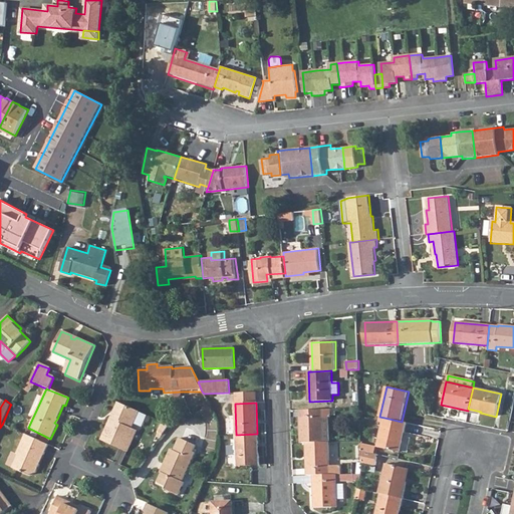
[(110,418),(99,442),(124,453),(135,432),(130,430),(133,423),(138,412),(118,404),(112,419),(110,418)]
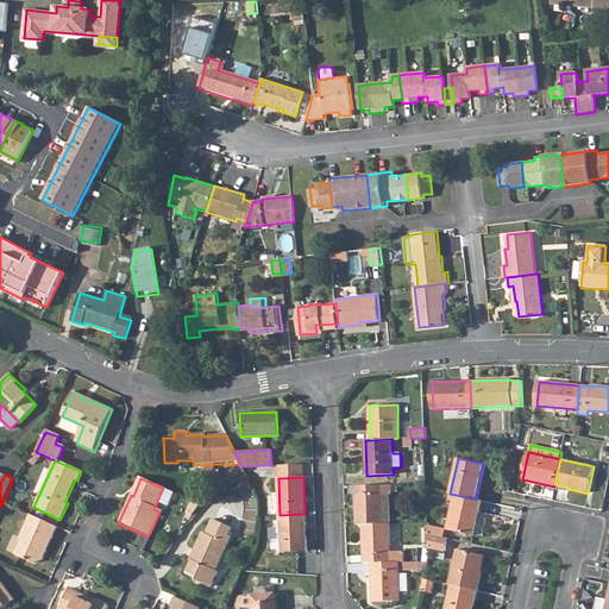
[(237,485),(240,494),(251,488),(248,481),(237,485)]
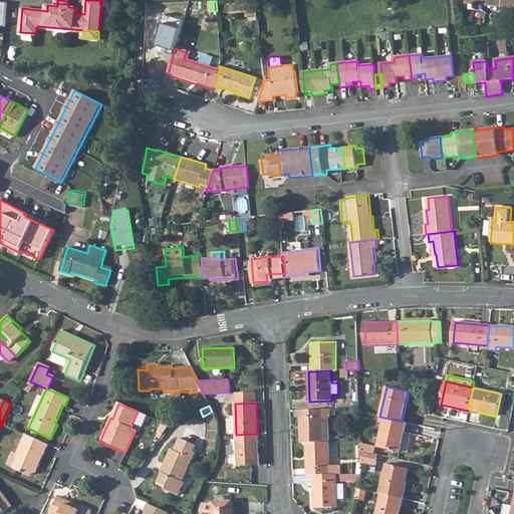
[(300,411),(301,443),(305,443),(323,443),(322,417),(329,417),(329,410),(300,411)]
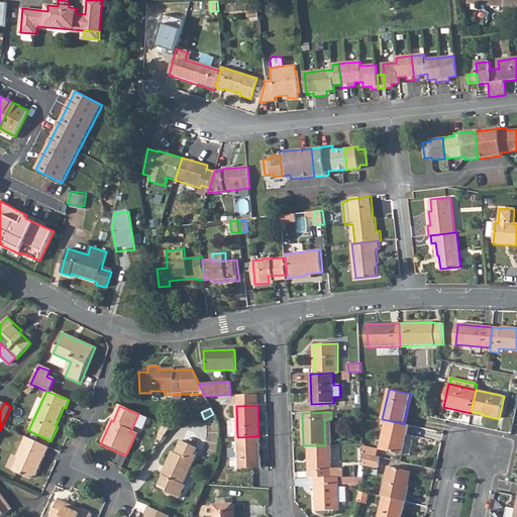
[(146,417),(138,414),(133,425),(140,428),(146,417)]
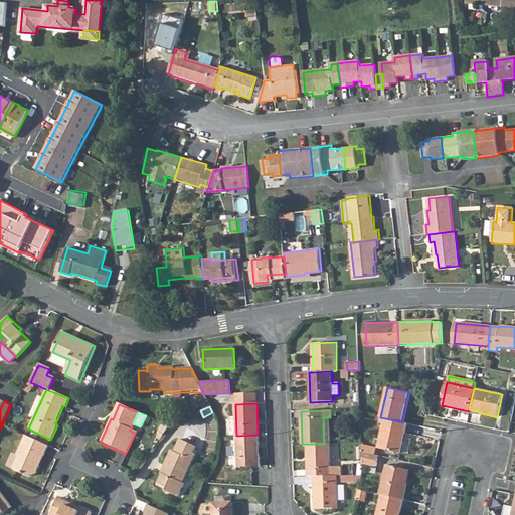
[(385,418),(379,449),(401,454),(407,423),(402,422),(385,418)]
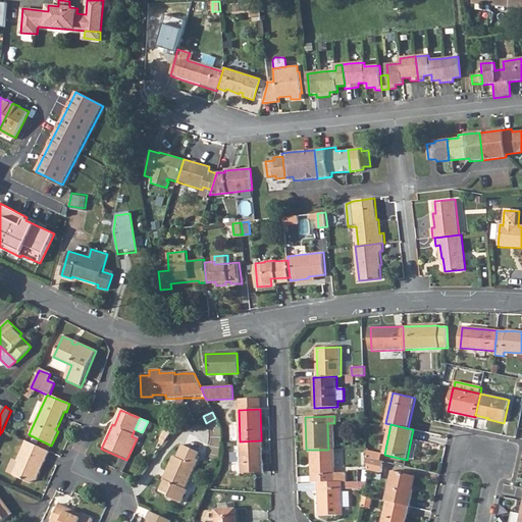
[(168,438),(173,431),(168,430),(166,429),(161,439),(165,441),(168,438)]
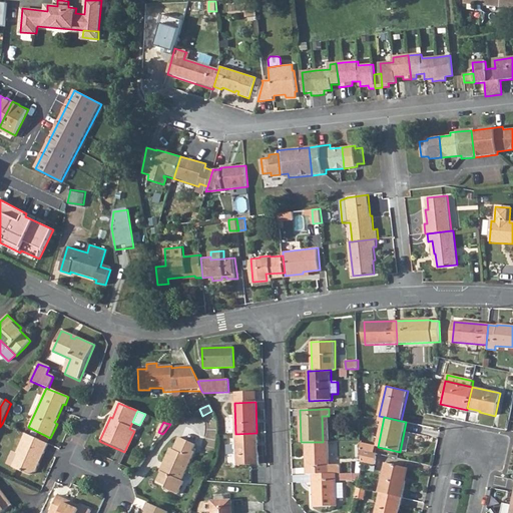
[(235,434),(236,465),(258,464),(257,433),(235,434)]
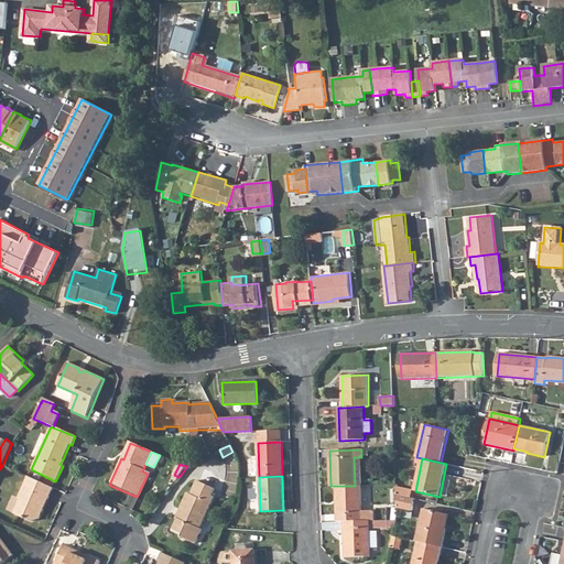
[(28,477),(18,499),(20,500),(13,513),(31,522),(38,519),(42,510),(40,509),(44,498),(46,499),(52,487),(28,477)]
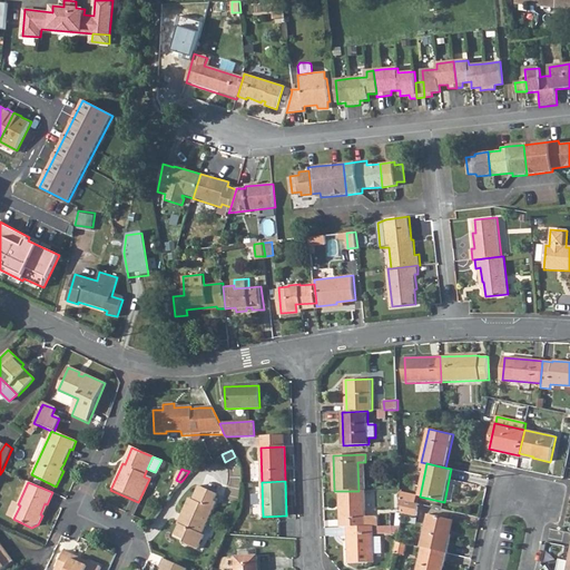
[(176,536),(185,540),(187,544),(198,550),(205,534),(203,533),(217,502),(215,501),(218,493),(200,484),(194,500),(189,498),(182,514),(185,521),(183,524),(182,523),(176,536)]
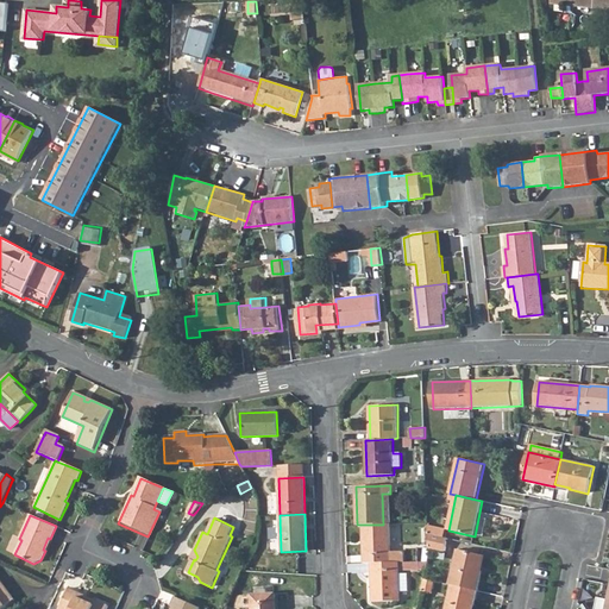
[(362,525),(363,564),(371,564),(397,563),(403,563),(403,552),(390,552),(389,525),(383,525),(362,525)]
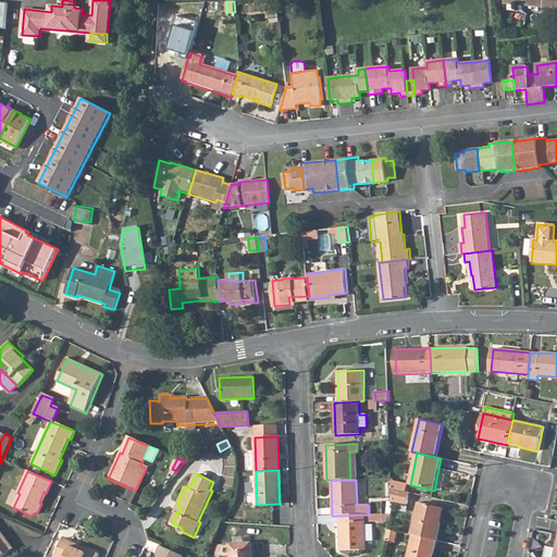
[(411,535),(413,535),(436,541),(441,522),(437,521),(440,508),(418,504),(411,535)]
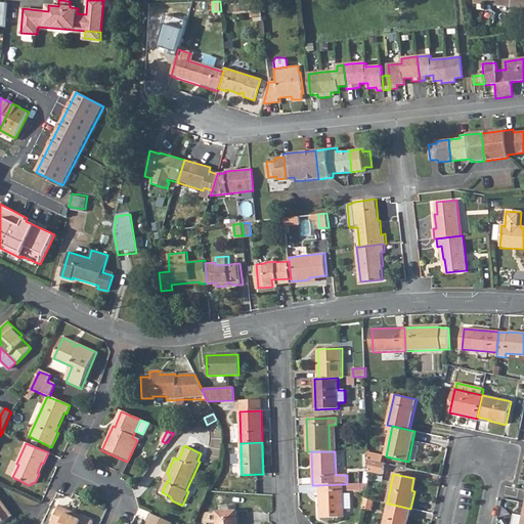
[(319,485),(320,518),(343,517),(343,510),(343,494),(342,484),(319,485)]
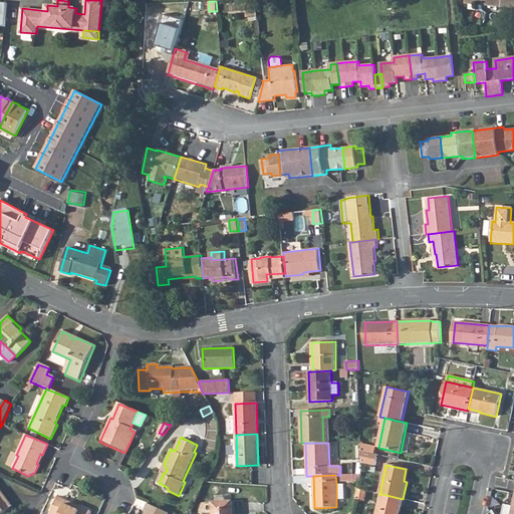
[(336,485),(336,500),(345,499),(344,485),(336,485)]
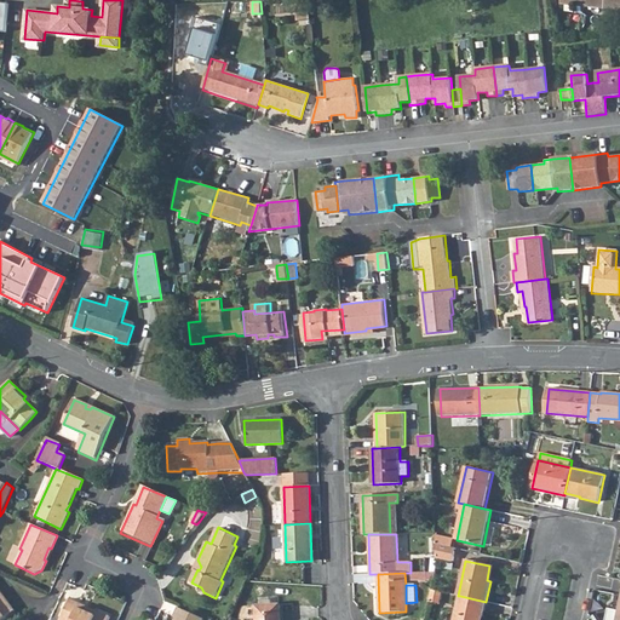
[(429,602),(440,604),(442,592),(431,590),(429,602)]
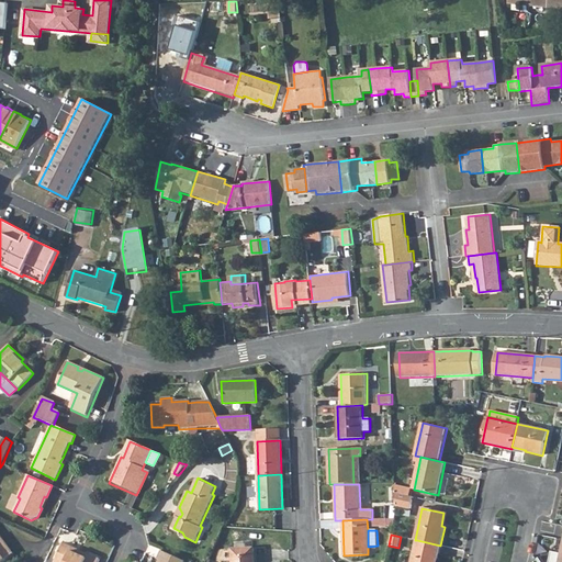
[(0,561),(14,552),(4,539),(1,541),(0,540),(0,561)]
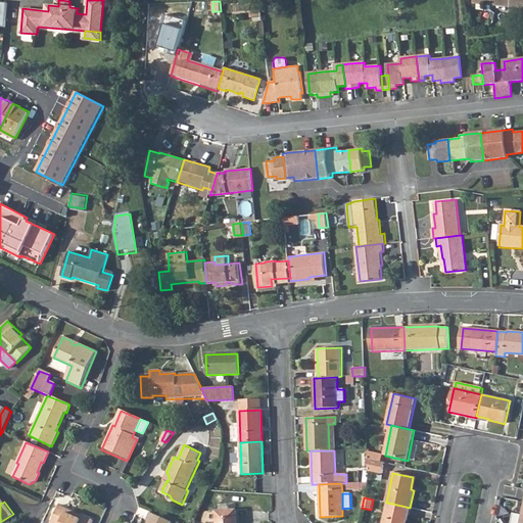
[(388,503),(383,522),(406,522),(410,508),(388,503)]
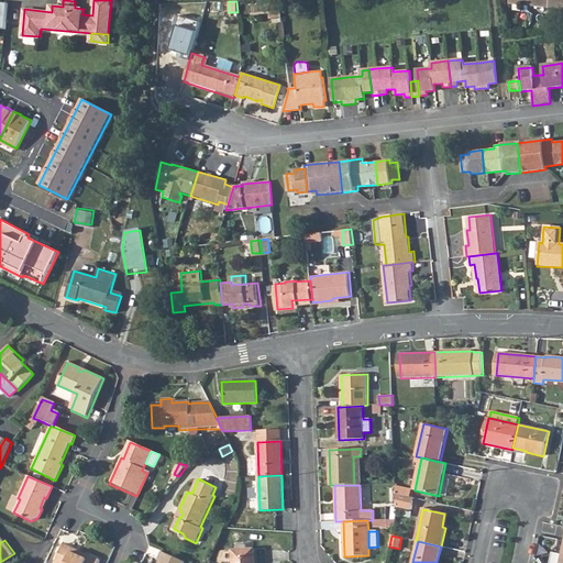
[(70,550),(73,545),(64,542),(55,561),(59,562),(98,562),(101,559),(89,553),(87,558),(70,550)]
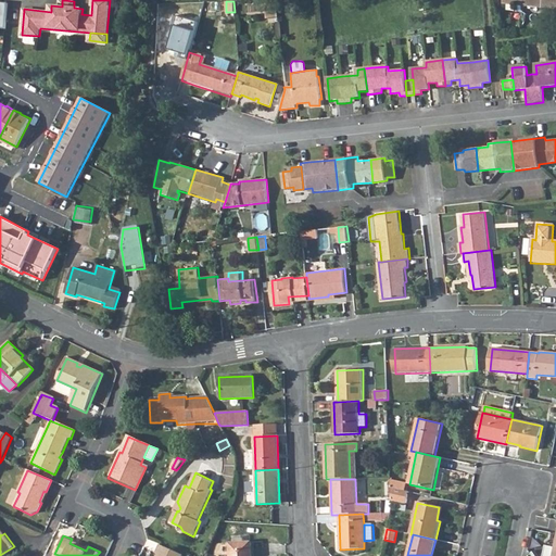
[(229,555),(249,555),(249,542),(226,543),(218,544),(215,551),(218,555),(230,555),(229,555)]
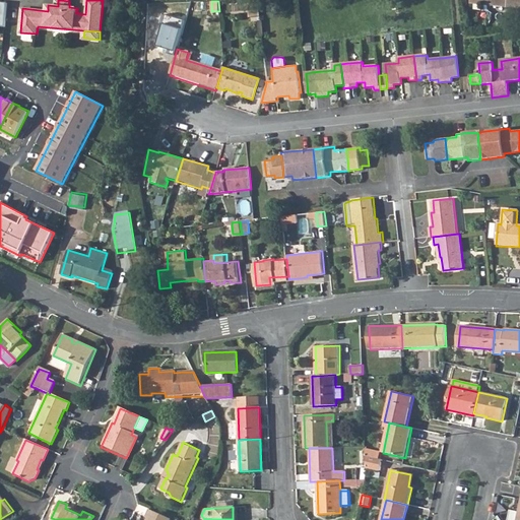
[(149,509),(145,519),(148,519),(147,519),(171,519),(172,519),(149,509)]
